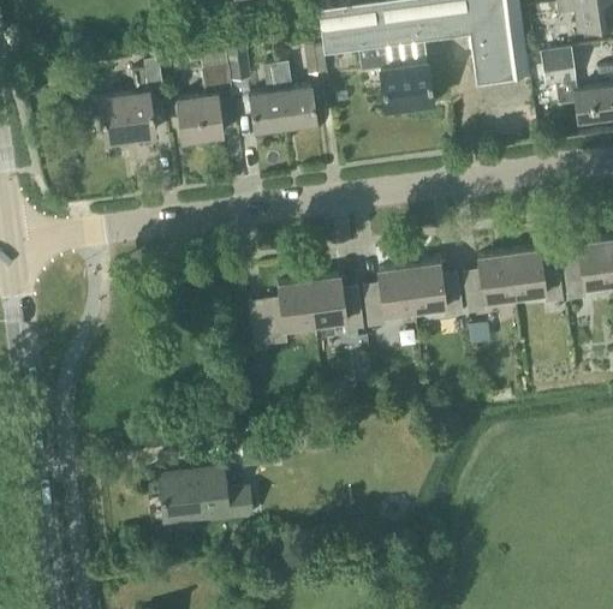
[(388,0),(319,10),(322,35),(325,54),(359,49),(362,69),(387,65),(385,46),(426,40),(444,37),(469,34),(476,85),(506,82),(519,79),(531,78),(521,0),(388,0)]
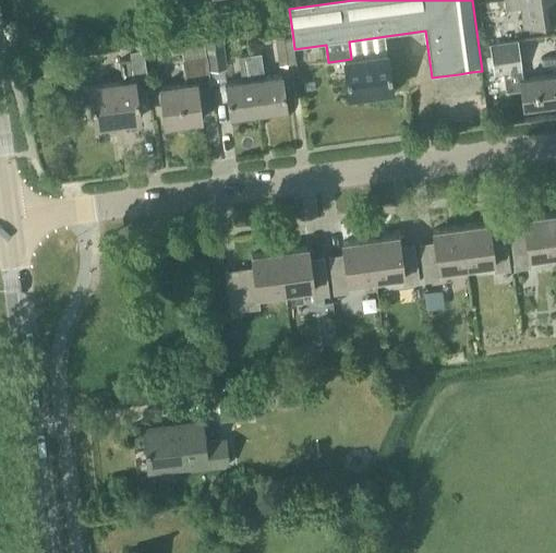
[(524,27),(555,23),(555,0),(548,0),(506,5),(507,15),(522,13),(524,27)]
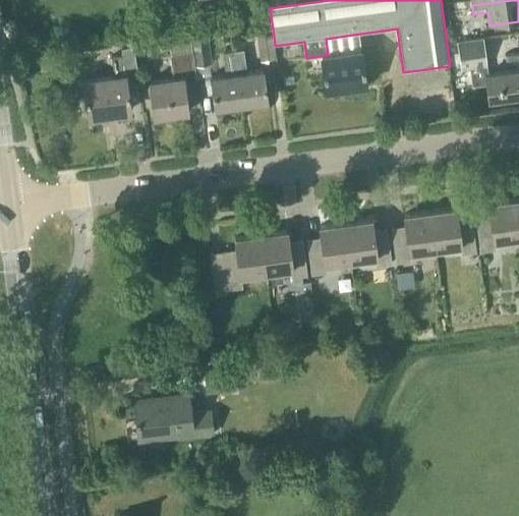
[(214,68),(210,37),(192,39),(196,71),(214,68)]
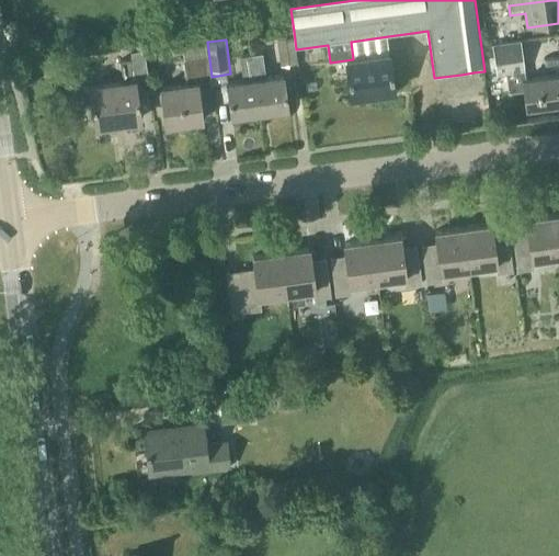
[(297,50),(295,50),(293,42),(278,44),(282,70),(300,68),(297,50)]
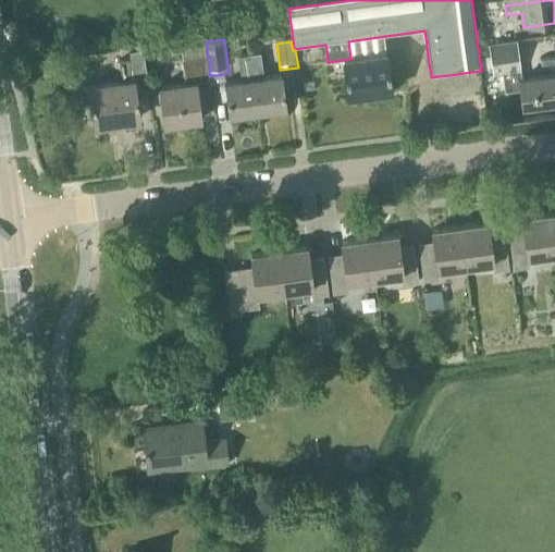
[(210,86),(207,61),(205,43),(181,46),(183,64),(186,87),(160,92),(165,130),(202,124),(197,88),(210,86)]
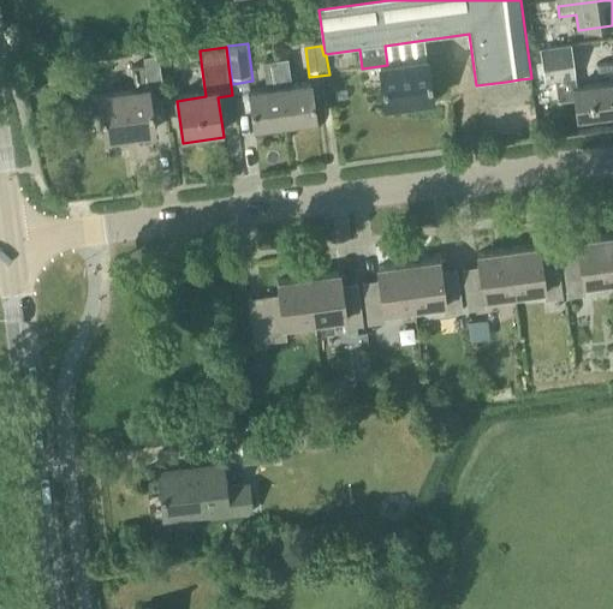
[(577,93),(575,71),(572,51),(542,54),(547,89),(557,88),(559,107),(576,105),(578,123),(612,118),(612,88),(577,93)]
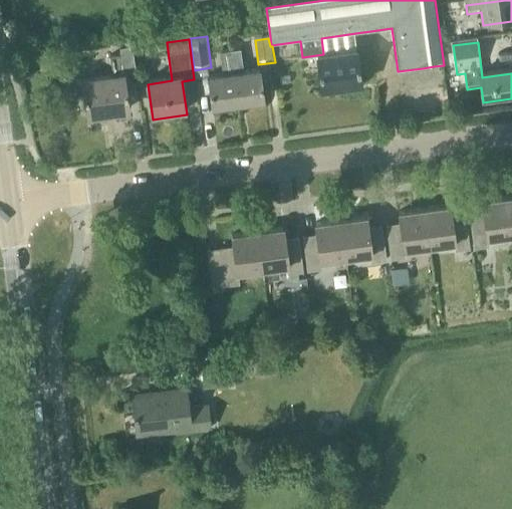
[(124,73),(137,72),(134,50),(121,51),(122,58),(111,60),(114,79),(83,83),(88,119),(130,113),(124,73)]
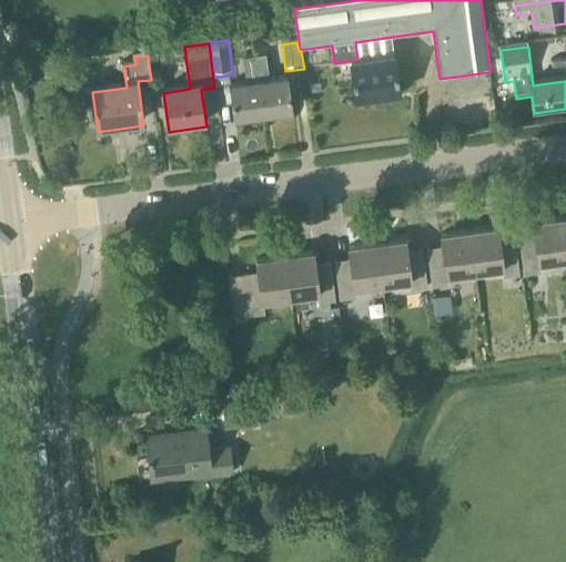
[(264,119),(293,115),(287,81),(271,83),(266,59),(255,60),(264,119)]
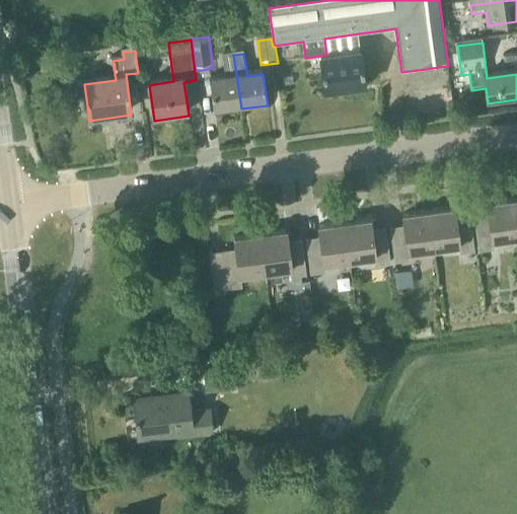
[(215,113),(241,108),(233,55),(223,57),(226,79),(211,81),(215,113)]
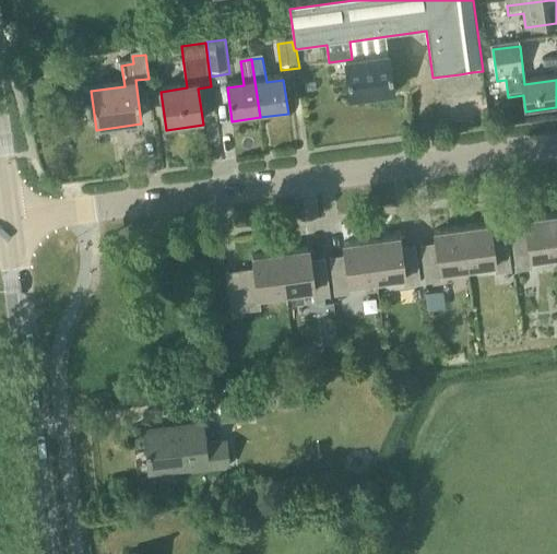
[(351,102),(394,95),(389,59),(346,65),(351,102)]
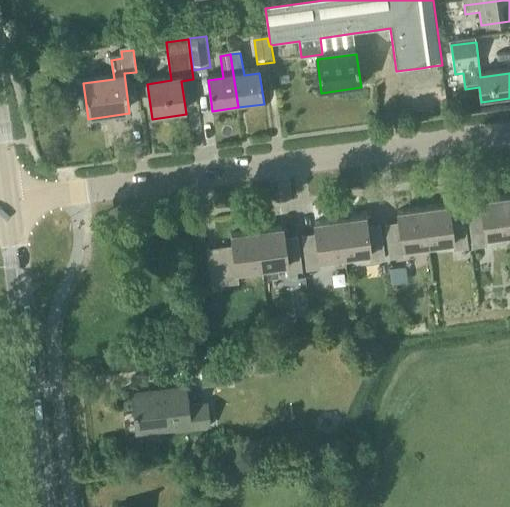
[(20,64),(25,82),(35,79),(31,61),(20,64)]
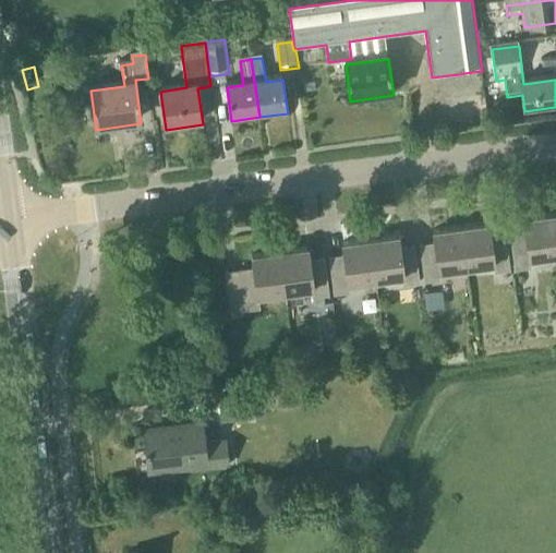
[(531,263),(555,260),(555,243),(552,219),(524,223),(526,235),(511,237),(516,275),(532,273),(531,263)]
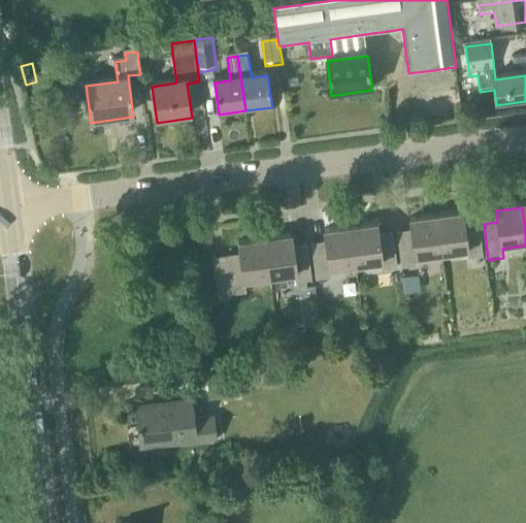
[(468,262),(484,260),(479,225),(465,227),(463,216),(437,219),(442,257),(467,254),(468,262)]
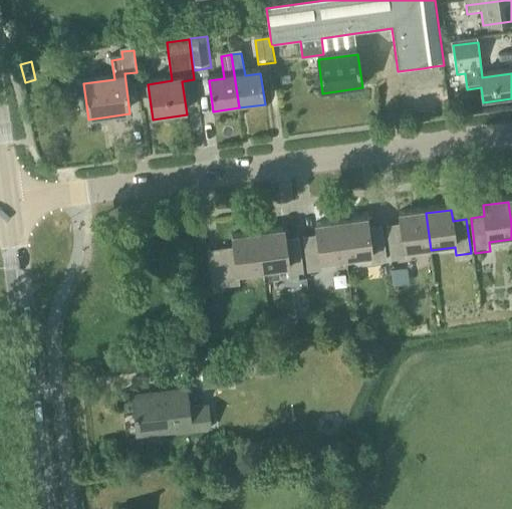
[(406,254),(431,250),(426,213),(400,217),(401,228),(388,230),(392,264),(407,262),(406,254)]
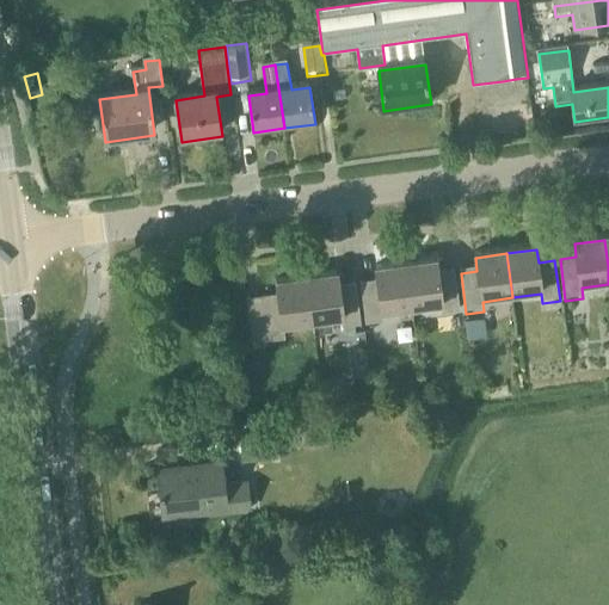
[(443,318),(461,315),(455,273),(440,276),(437,263),(406,266),(413,312),(442,307),(443,318)]
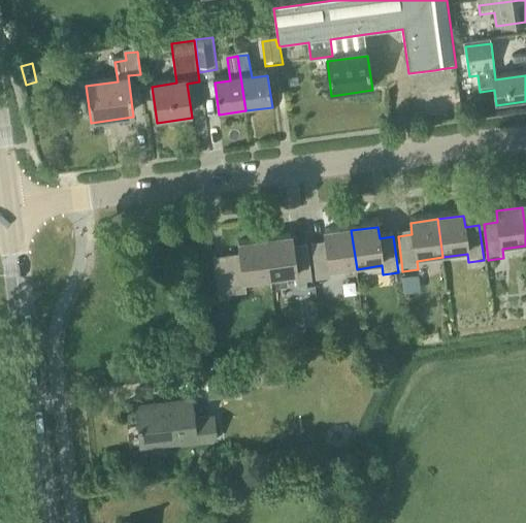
[(331,272),(357,269),(351,230),(325,234),(326,246),(313,248),(317,283),(332,281),(331,272)]
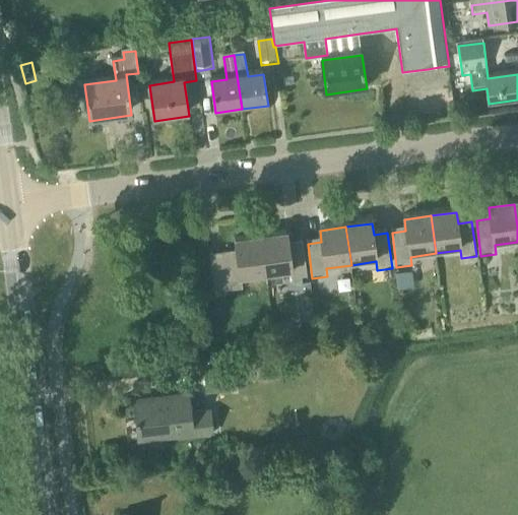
[(293,281),(308,279),(303,244),(288,246),(287,235),(261,239),(267,276),(292,273),(293,281)]
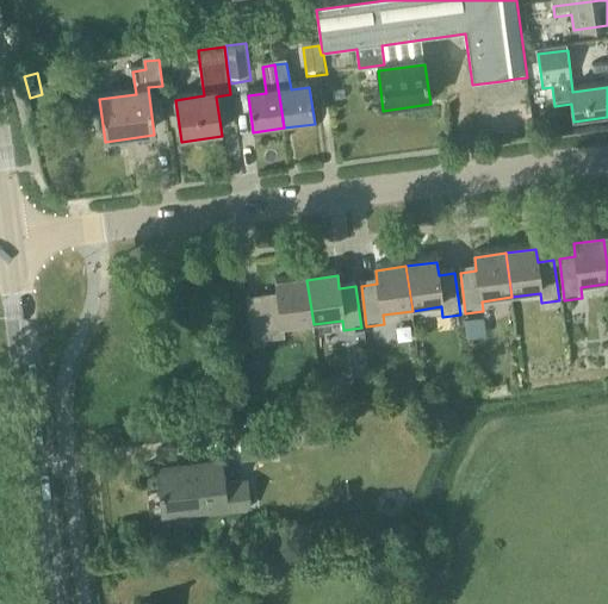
[(284,329),(314,324),(306,280),(277,284),(278,297),(247,302),(253,346),(286,341),(284,329)]
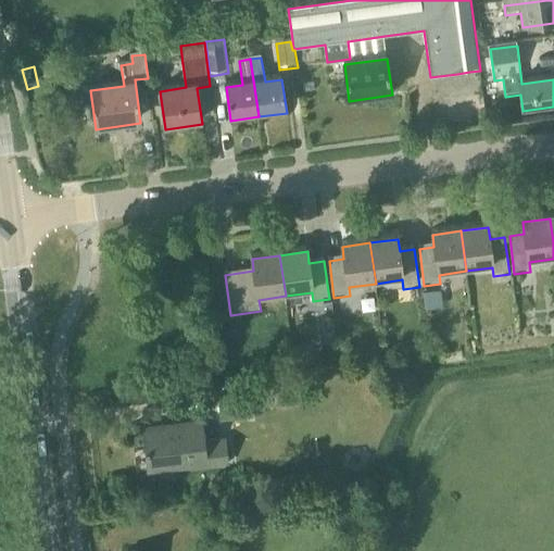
[(426,312),(443,310),(442,296),(425,299),(426,312)]
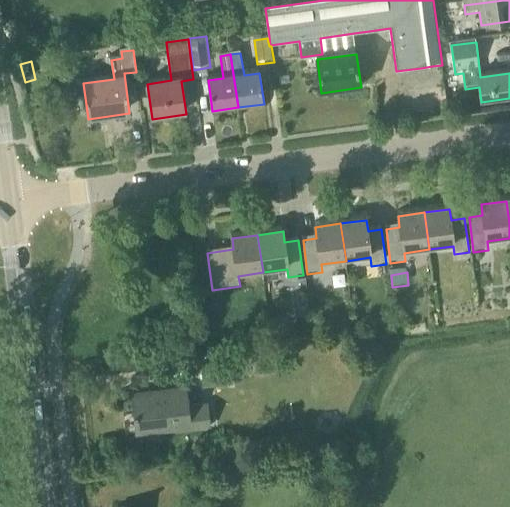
[(137,439),(210,430),(207,407),(188,410),(186,391),(132,398),(137,439)]
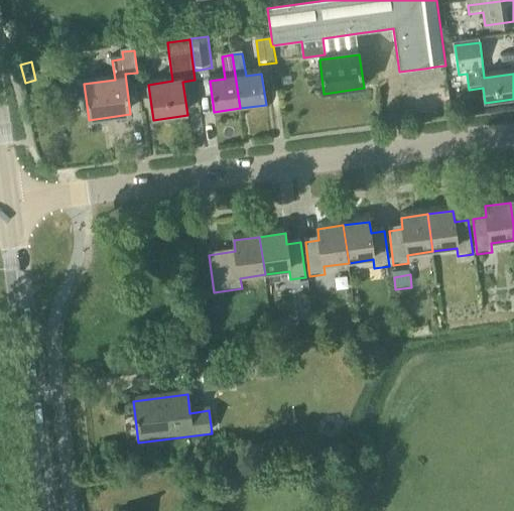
[(203,495),(216,495),(216,485),(216,483),(204,483),(203,495)]
